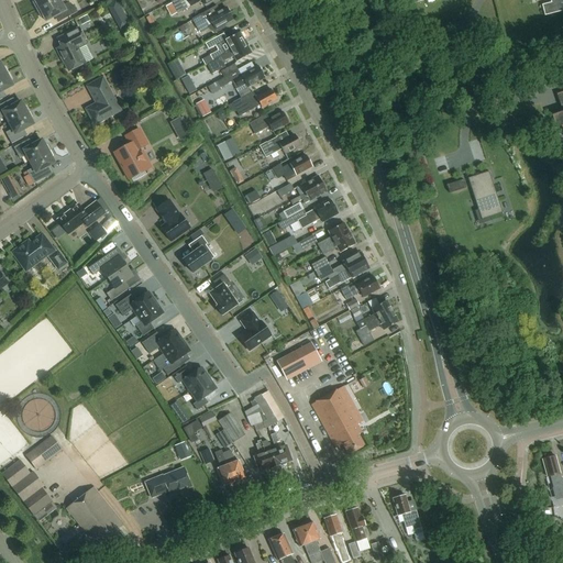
[(36,10),(54,0),(34,0),(35,1),(32,2),(36,10)]
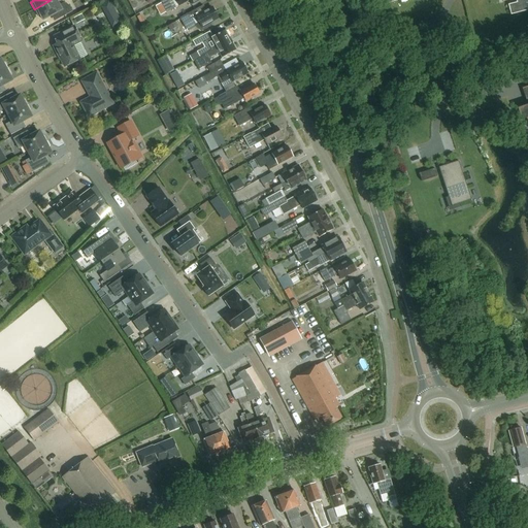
[(56,0),(51,0),(34,9),(38,17),(40,15),(43,21),(54,14),(57,20),(73,11),(70,6),(67,7),(65,2),(60,5),(56,0)]
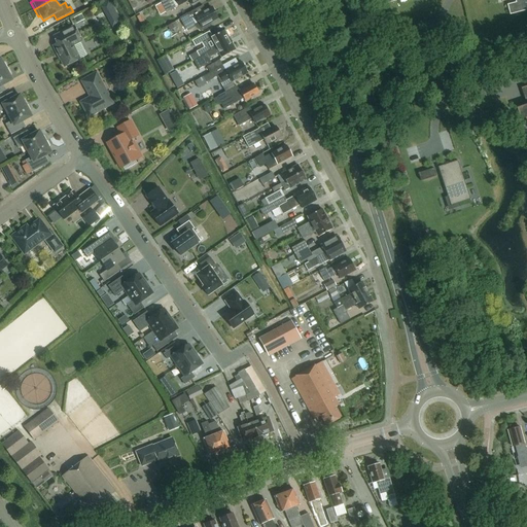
[(80,0),(73,4),(78,12),(85,8),(80,0)]
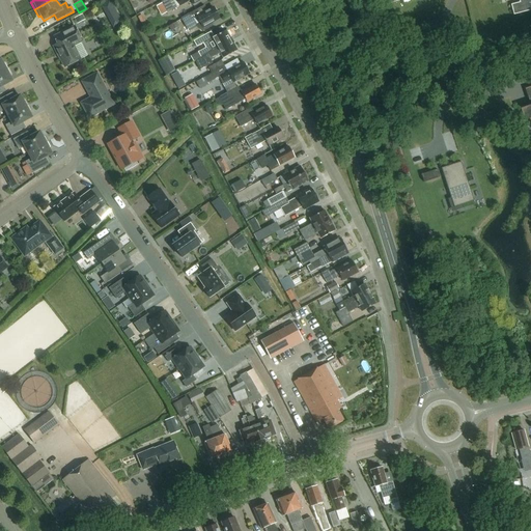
[(110,0),(108,0),(101,4),(104,10),(113,6),(110,0)]
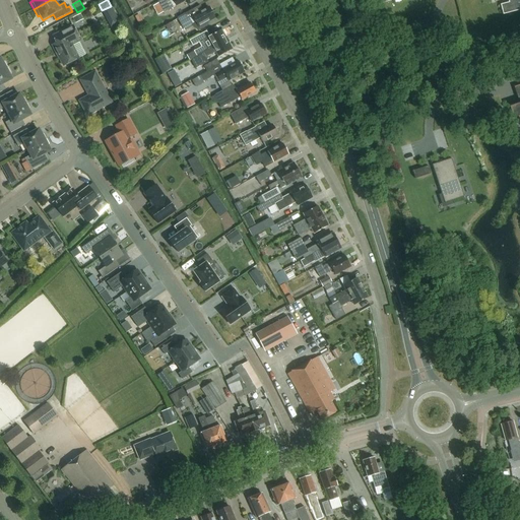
[(161,0),(160,1),(158,2),(165,13),(187,1),(189,5),(198,0),(161,0)]
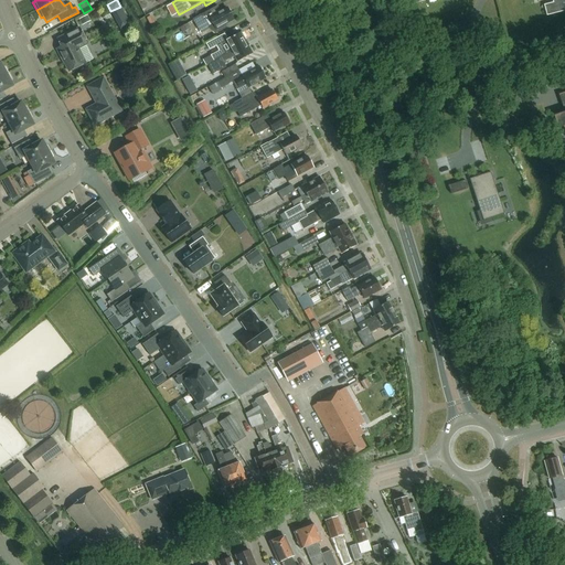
[(564,10),(564,0),(552,0),(553,2),(544,4),(546,16),(564,10)]
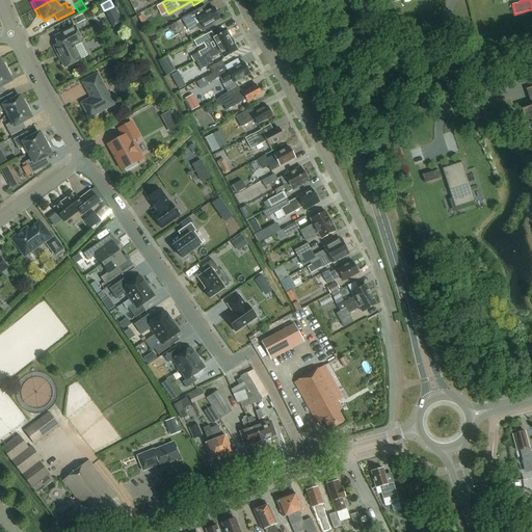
[(198,26),(201,27),(204,31),(212,27),(213,25),(212,23),(220,19),(214,8),(200,16),(197,11),(183,19),(190,32),(198,27),(198,26)]
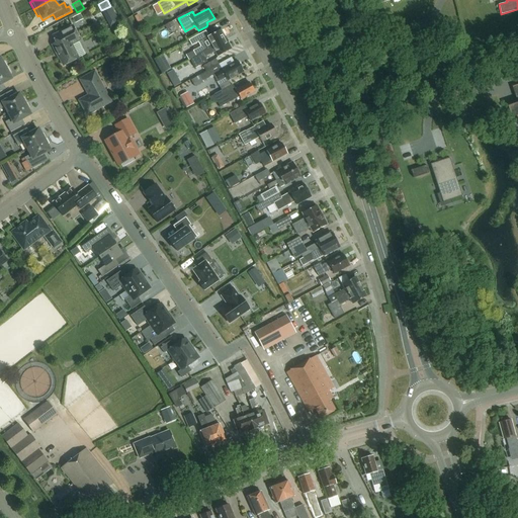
[(80,14),(72,18),(75,23),(83,19),(80,14)]
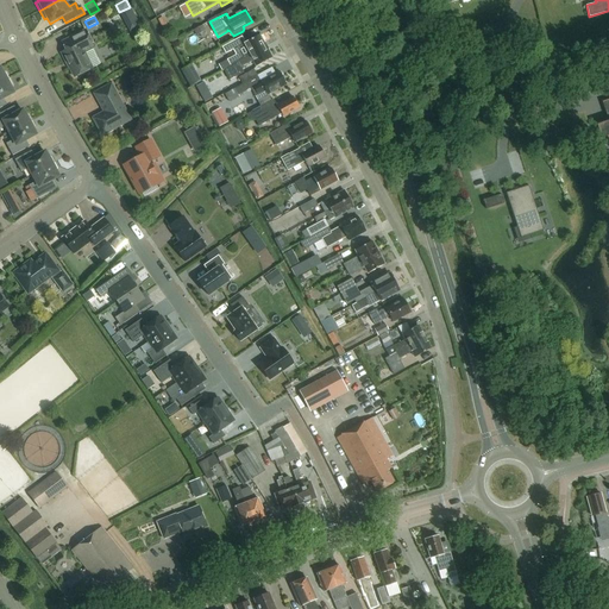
[(137,19),(126,25),(130,32),(140,26),(137,19)]
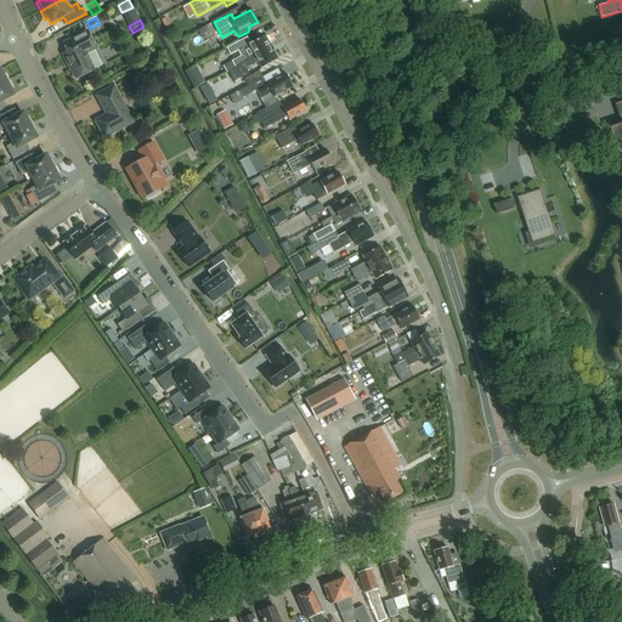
[(208,27),(198,32),(201,37),(207,38),(209,37),(210,32),(208,27)]
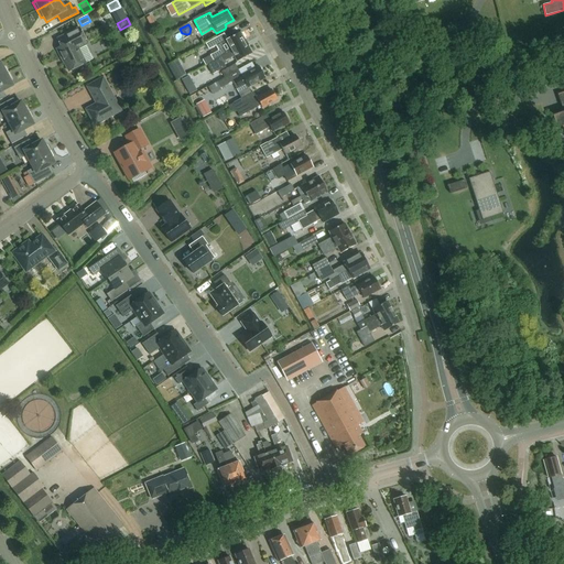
[(66,44),(56,50),(62,57),(69,72),(86,63),(78,49),(87,44),(79,28),(62,36),(66,44)]
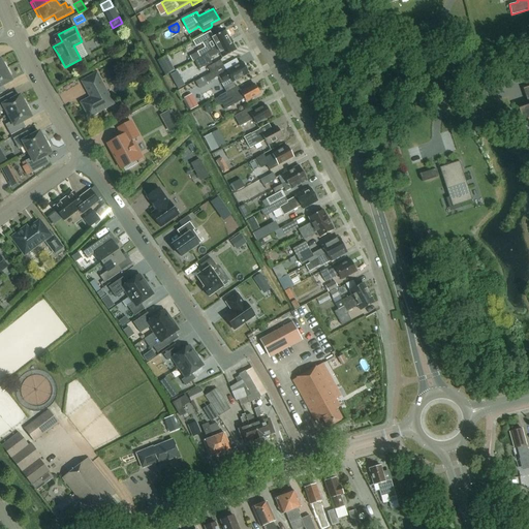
[(201,57),(230,40),(228,37),(230,34),(228,31),(225,31),(209,39),(205,42),(207,47),(206,48),(198,52),(201,57)]
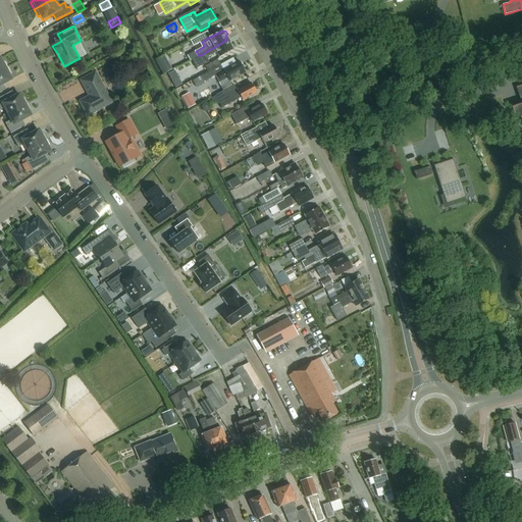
[(202,42),(206,39),(203,34),(191,41),(194,46),(202,42)]
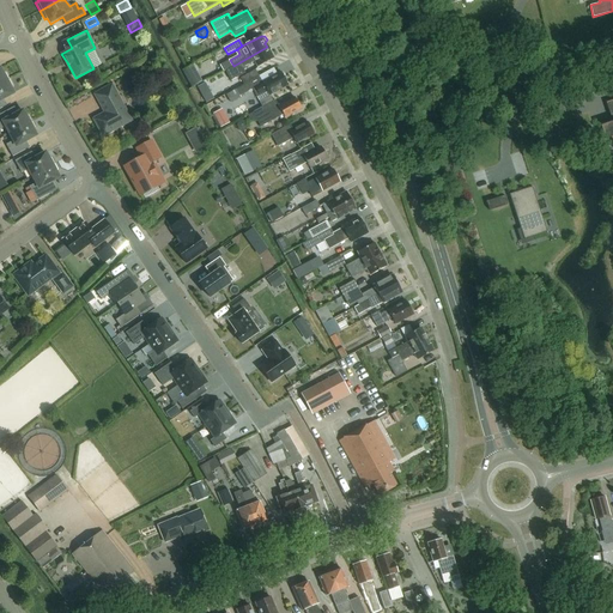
[(259,67),(274,59),(267,47),(234,66),(225,71),(231,80),(246,73),(243,68),(255,62),(259,67)]
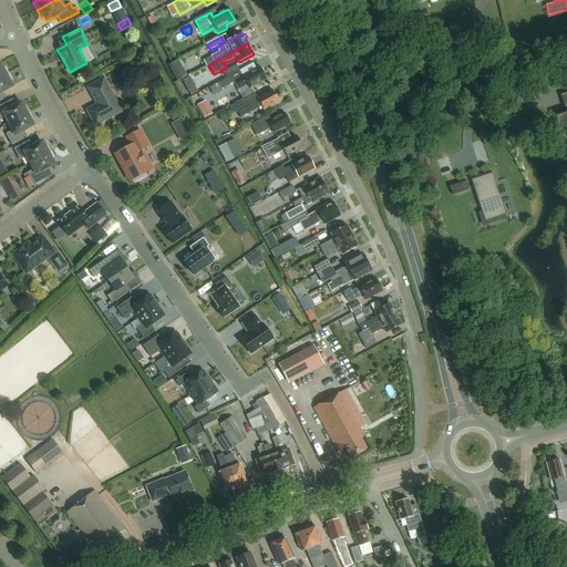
[(236,65),(223,72),(226,79),(239,71),(236,65)]
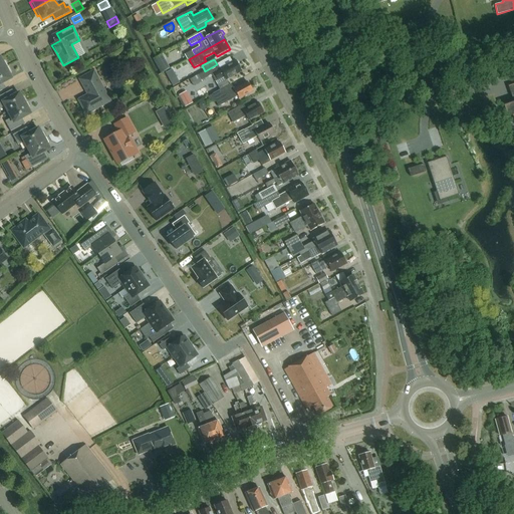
[(205,71),(199,75),(202,80),(212,75),(216,82),(225,77),(226,80),(242,71),(236,60),(220,69),(217,64),(205,71)]
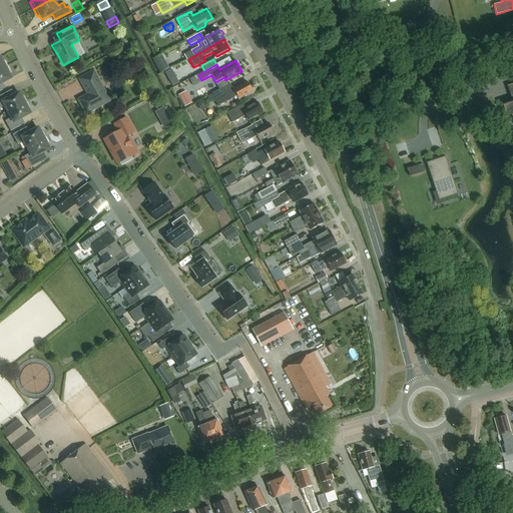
[(166,63),(156,68),(159,73),(169,68),(166,63)]
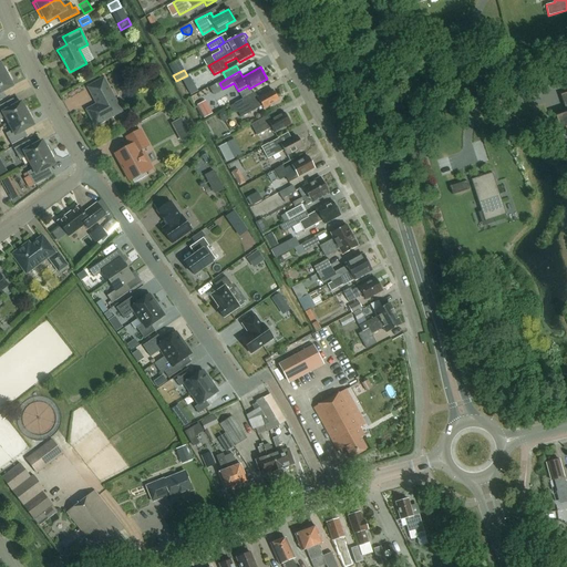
[(9,74),(0,78),(0,101),(2,100),(0,94),(0,93),(13,86),(10,82),(11,79),(9,74)]
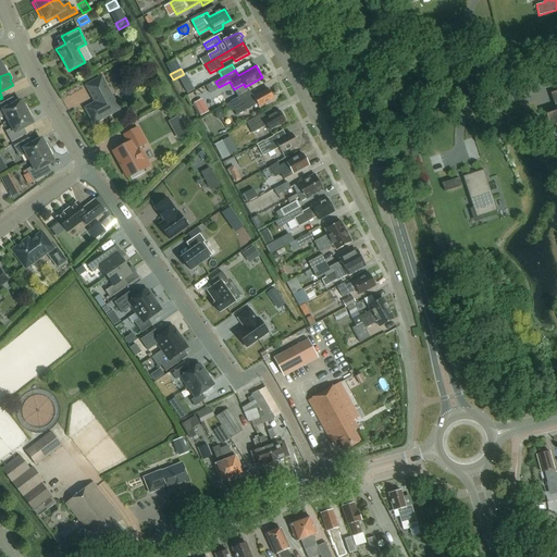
[(195,89),(187,75),(180,78),(187,94),(195,89)]
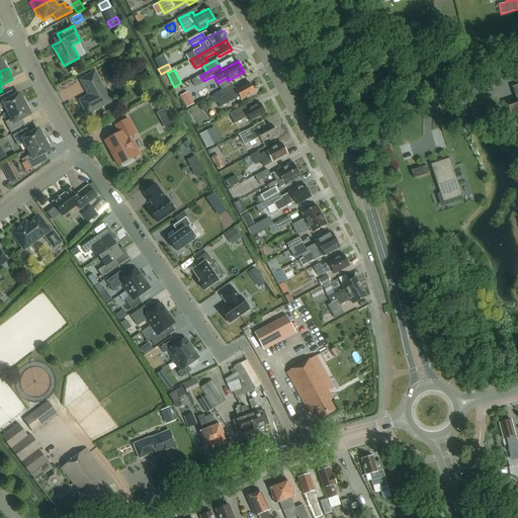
[(87,113),(105,104),(110,101),(94,73),(81,80),(90,95),(80,101),(87,113)]
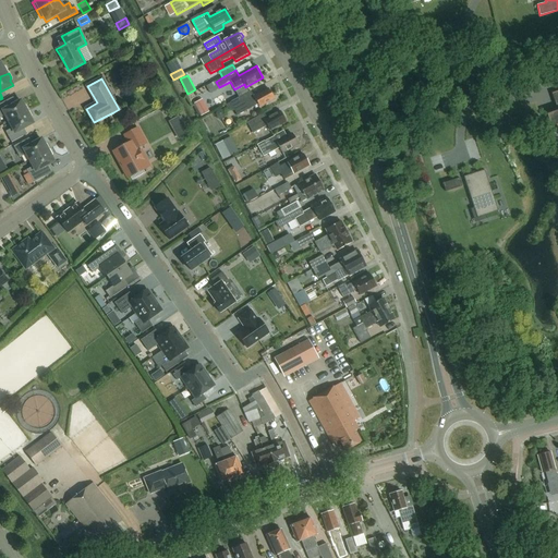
[(237,92),(237,93),(240,98),(249,93),(245,87),(237,92)]
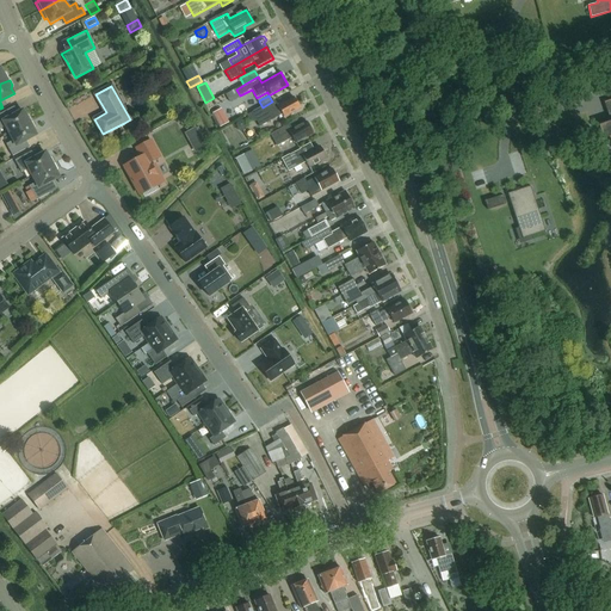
[(278,106),(275,100),(272,102),(263,107),(252,113),(260,128),(283,115),(284,118),(301,109),(295,97),(278,106)]
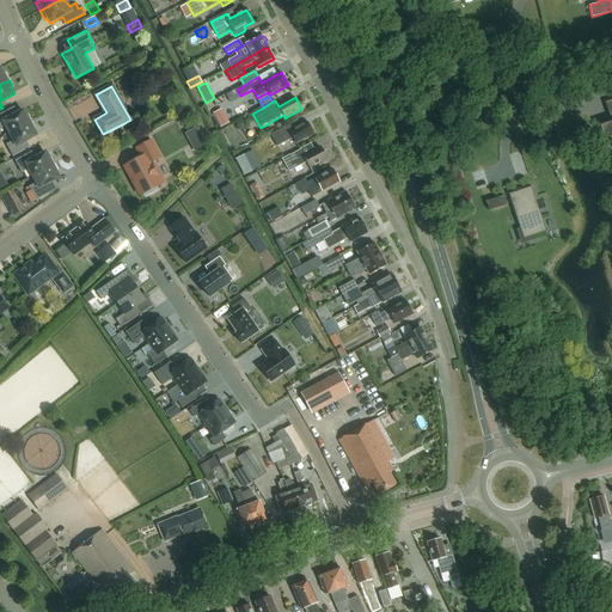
[(18,112),(14,106),(0,114),(0,129),(6,127),(10,134),(32,122),(29,116),(25,115),(23,110),(18,112)]
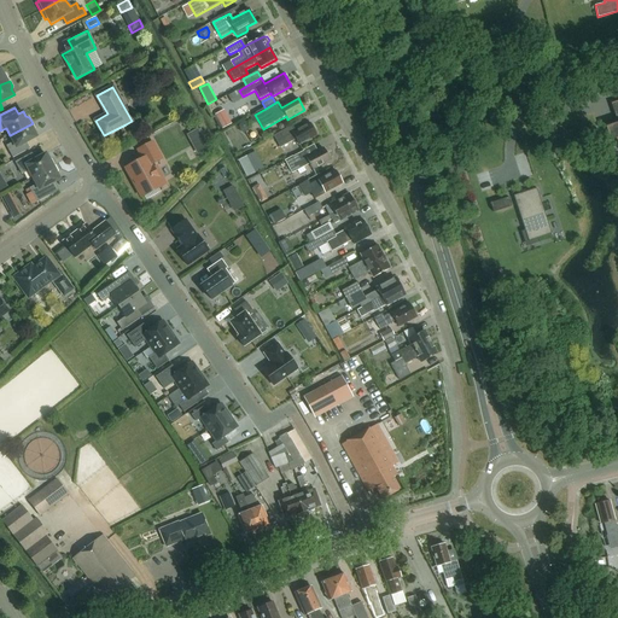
[(222,129),(232,124),(225,110),(215,115),(222,129)]
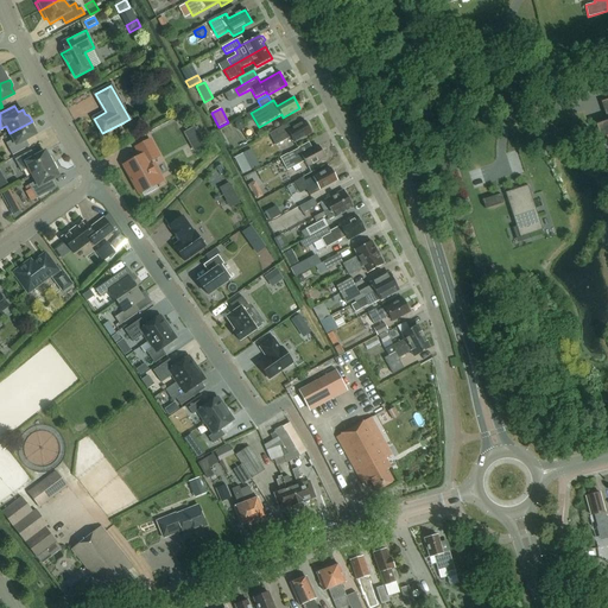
[(607,120),(601,122),(595,125),(601,139),(607,137),(607,141),(607,120)]
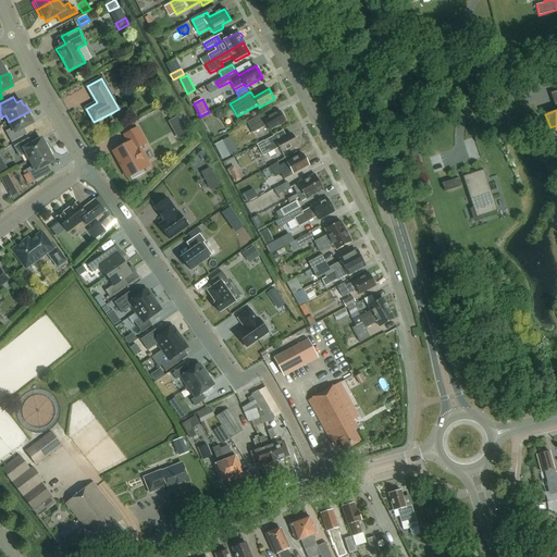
[(29,111),(9,122),(12,127),(5,132),(12,143),(23,136),(20,131),(34,123),(31,119),(32,115),(29,111)]
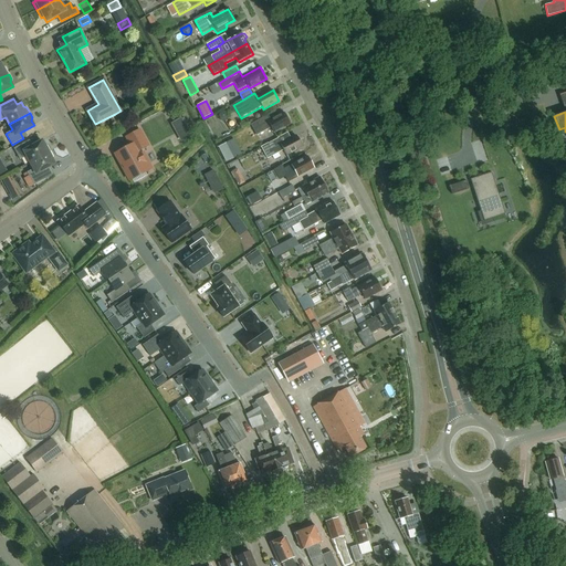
[(251,125),(257,136),(272,127),(274,133),(290,124),(284,114),(271,122),(268,116),(251,125)]
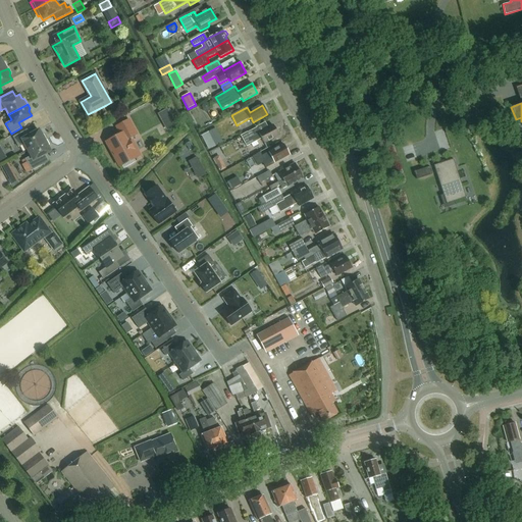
[(168,113),(160,117),(167,131),(175,126),(168,113)]
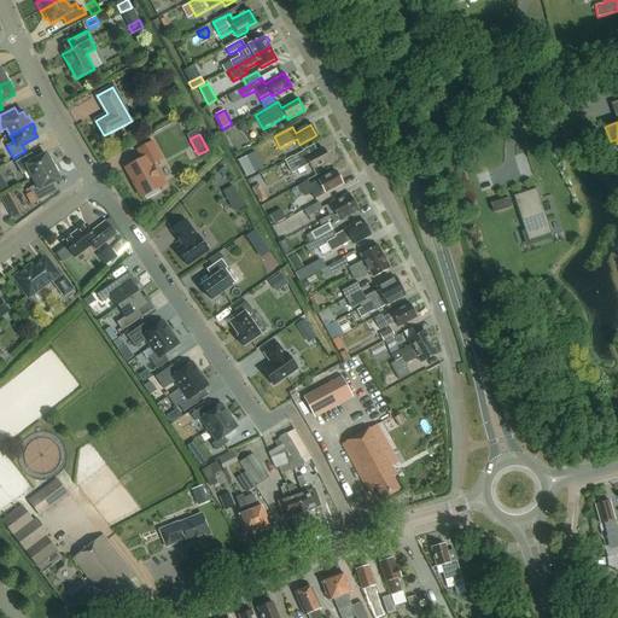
[(127,168),(140,192),(153,185),(157,186),(164,182),(157,168),(153,169),(151,164),(162,159),(152,143),(139,150),(144,159),(127,168)]
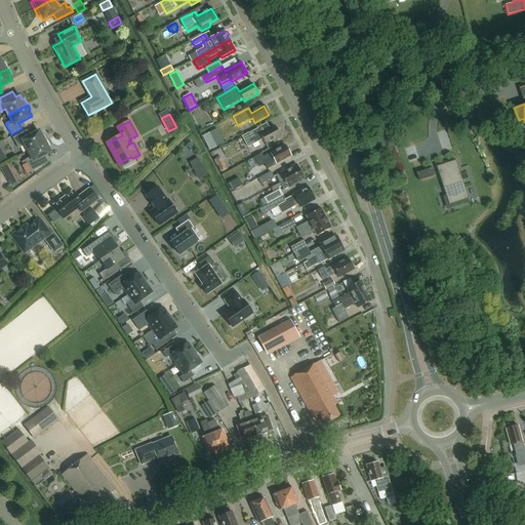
[(258,128),(243,136),(248,148),(264,138),(267,144),(280,136),(275,126),(261,134),(258,128)]
